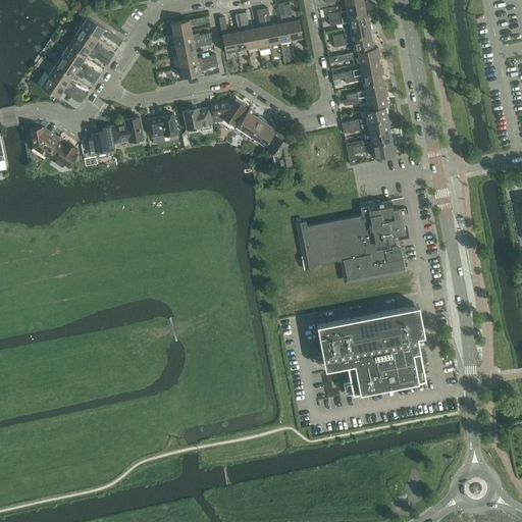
[(341,11),(328,14),(329,19),(366,12),(364,2),(346,5),(347,10),(341,12),(341,11)]
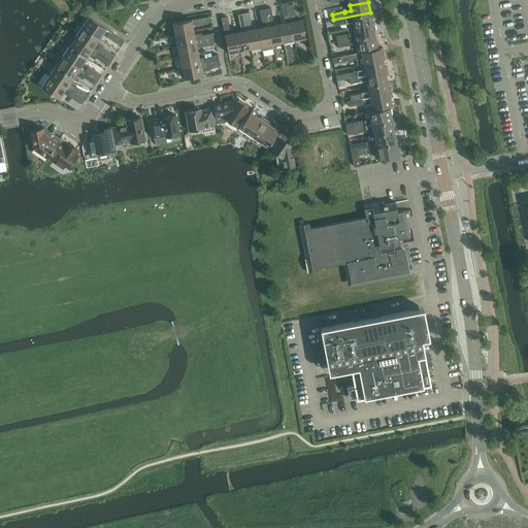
[(293,4),(288,5),(294,40),(305,37),(302,20),(296,21),(295,14),(293,4)]
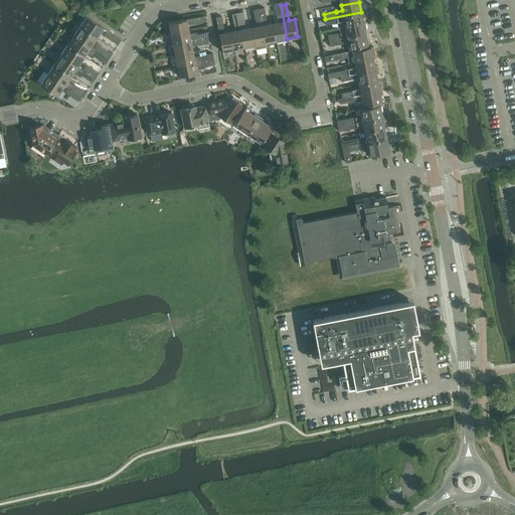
[(279,22),(273,23),(277,41),(287,39),(281,5),(275,6),(277,16),(278,16),(279,22)]
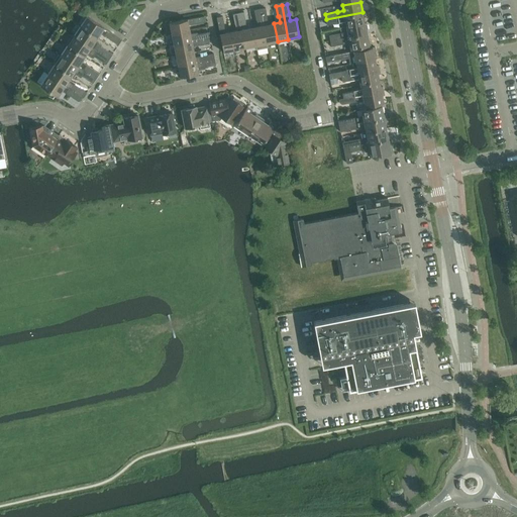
[(266,8),(260,9),(267,43),(278,41),(274,23),(269,25),(267,18),(268,18),(266,8)]
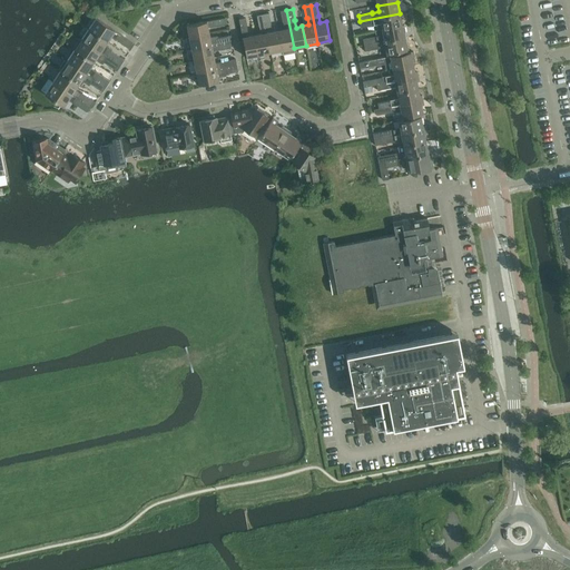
[(285,29),(278,30),(283,50),(283,53),(295,51),(294,48),(286,10),(281,11),(283,22),(285,29)]
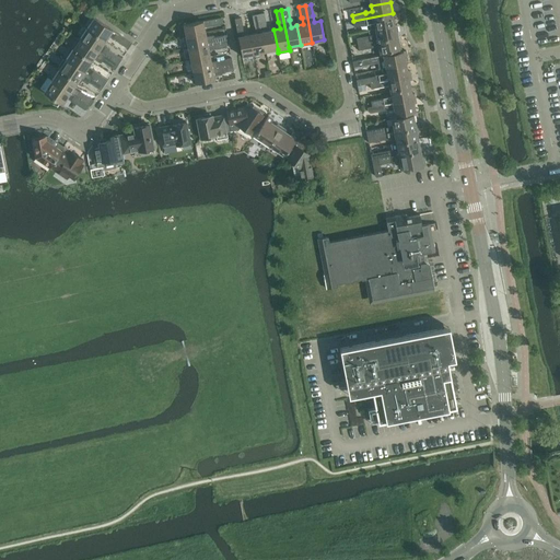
[(265,13),(258,14),(266,51),(278,49),(273,30),(268,32),(266,24),(267,24),(265,13)]
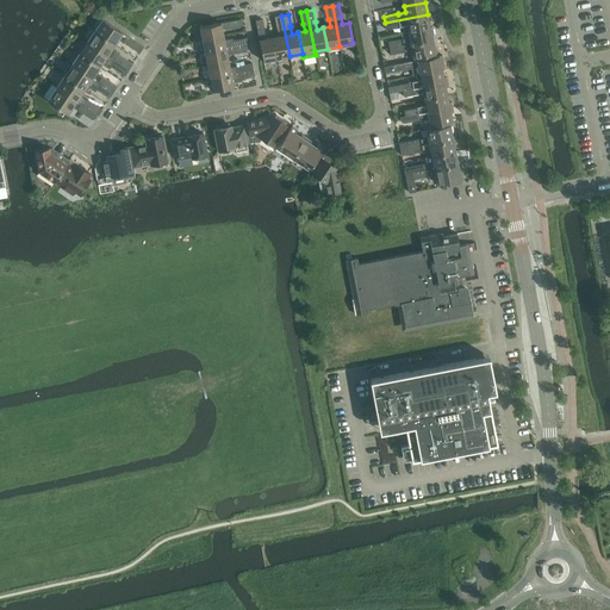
[(428,14),(385,23),(386,30),(400,27),(400,26),(408,25),(409,31),(430,27),(428,14)]
